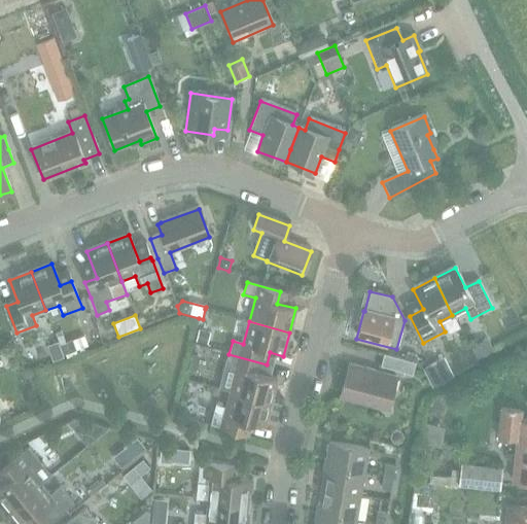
[(209,334),(199,332),(196,342),(207,345),(209,334)]
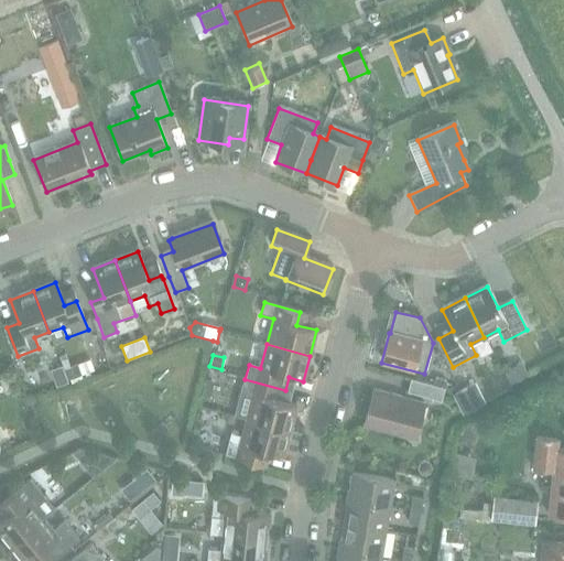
[(522,364),(505,373),(510,384),(528,375),(522,364)]
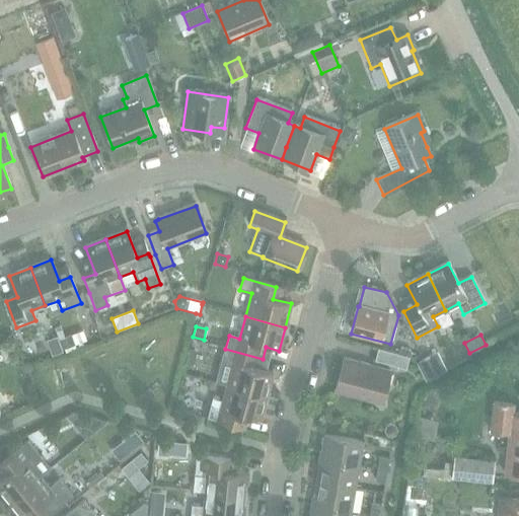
[(56,338),(46,342),(52,357),(62,353),(56,338)]
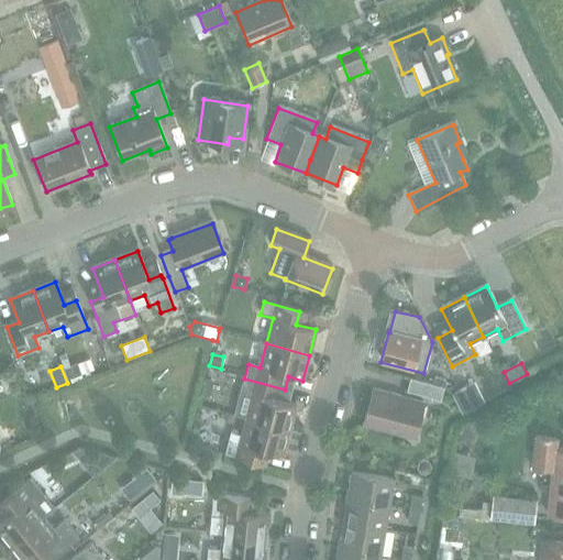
[(213,381),(206,379),(201,396),(209,397),(213,381)]
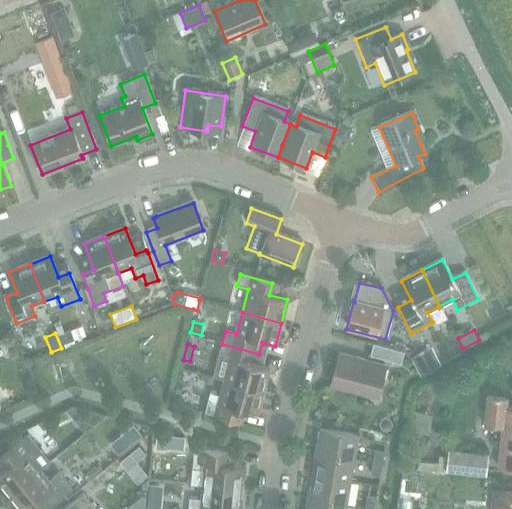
[(213,379),(223,382),(262,392),(269,369),(256,365),(259,354),(222,344),(213,379)]
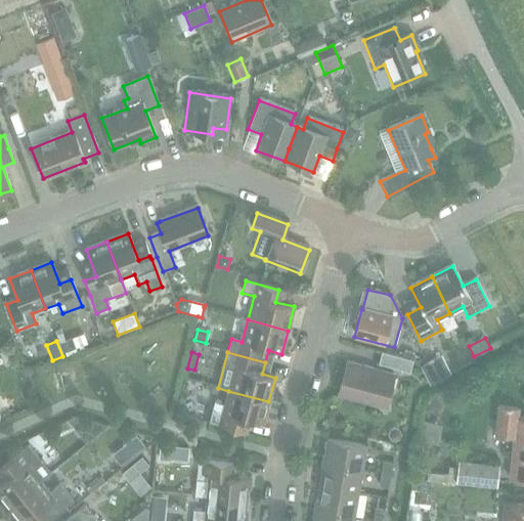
[(381,353),(378,365),(409,374),(412,361),(381,353)]
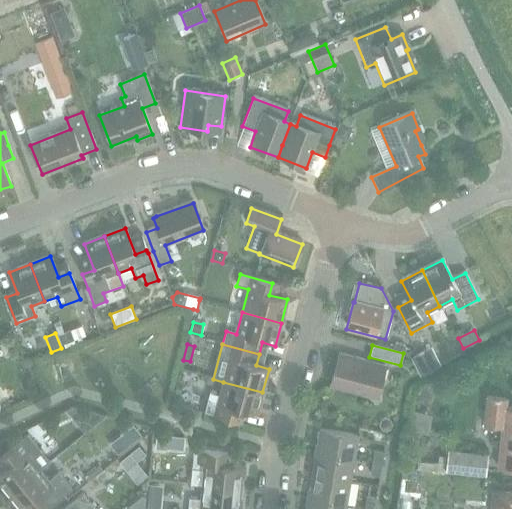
[(411,359),(420,377),(439,367),(430,349),(411,359)]
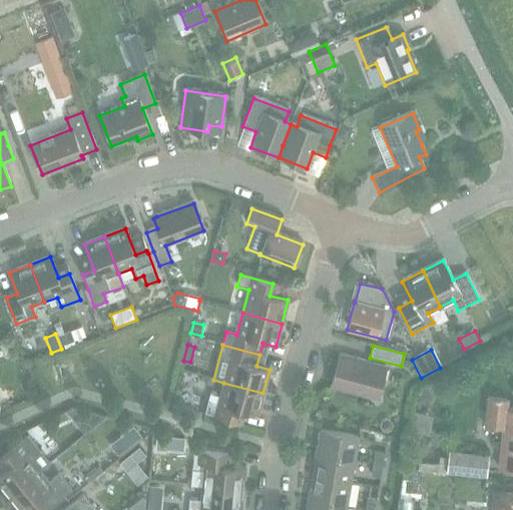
[(340,356),(331,387),(377,400),(385,368),(340,356)]
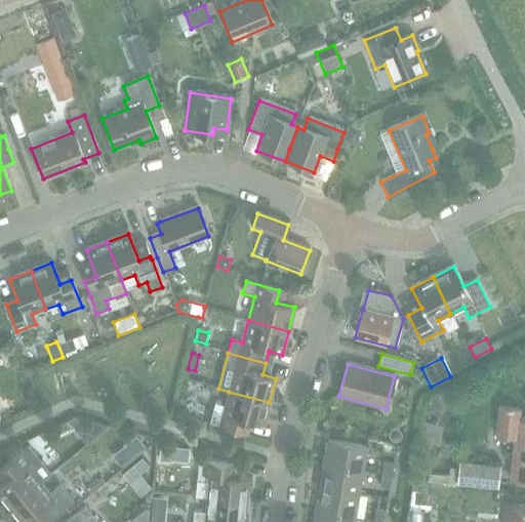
[(269,402),(229,392),(225,407),(214,404),(209,425),(246,435),(249,423),(263,426),(269,402)]
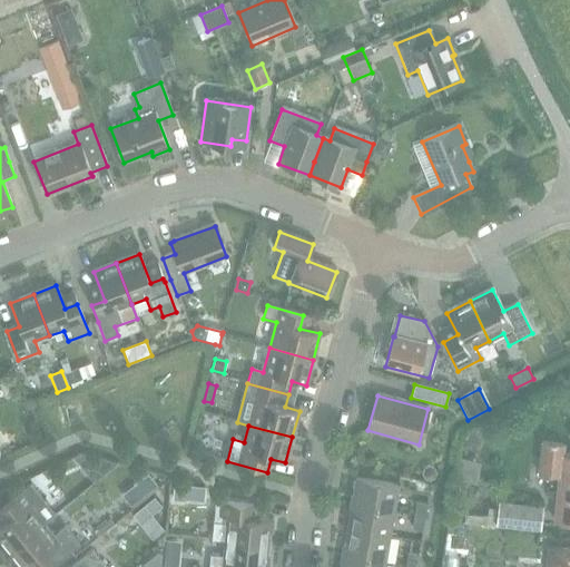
[(569,458),(562,458),(563,447),(541,445),(538,476),(559,478),(554,522),(569,524),(569,458)]
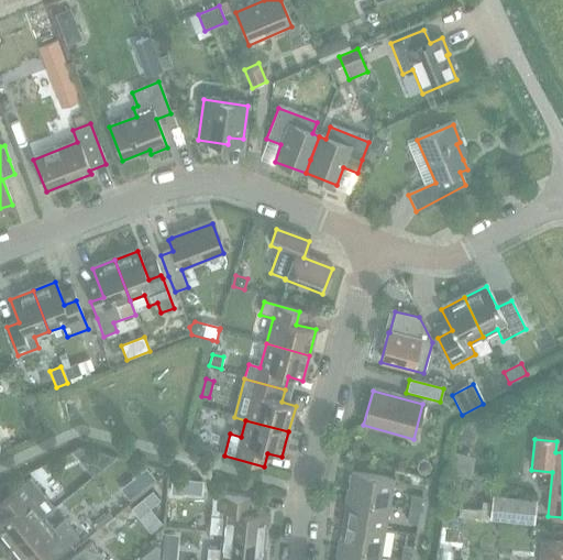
[(80,449),(72,454),(92,478),(114,459),(80,449)]
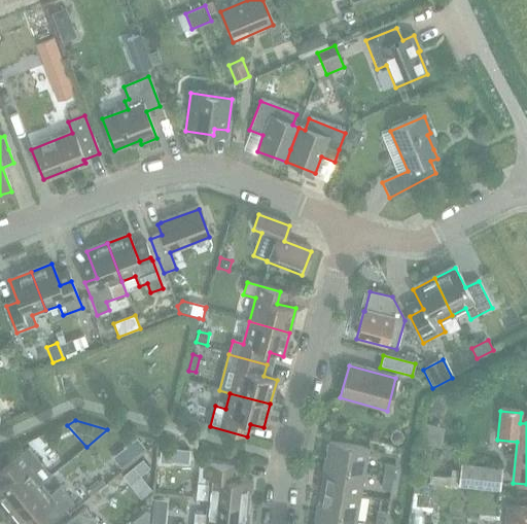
[(325,467),(363,475),(367,450),(329,444),(325,467)]
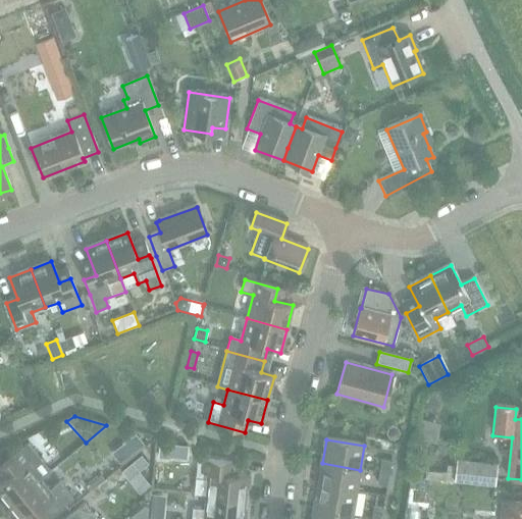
[(171,456),(189,457),(191,448),(173,443),(155,440),(154,454),(171,456)]
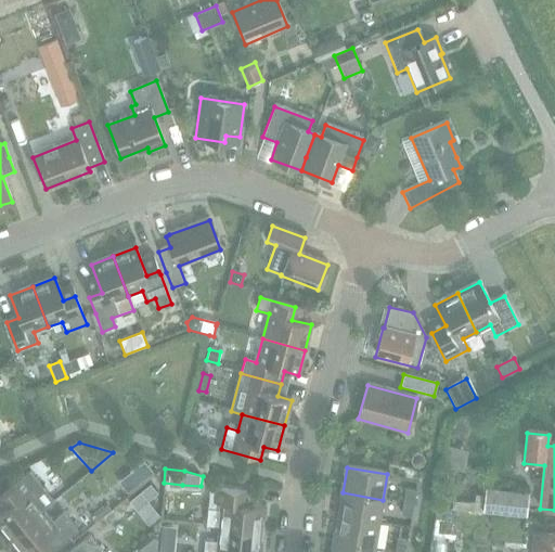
[(0,512),(0,527),(9,538),(42,511),(34,500),(44,491),(29,472),(3,493),(12,503),(0,512)]
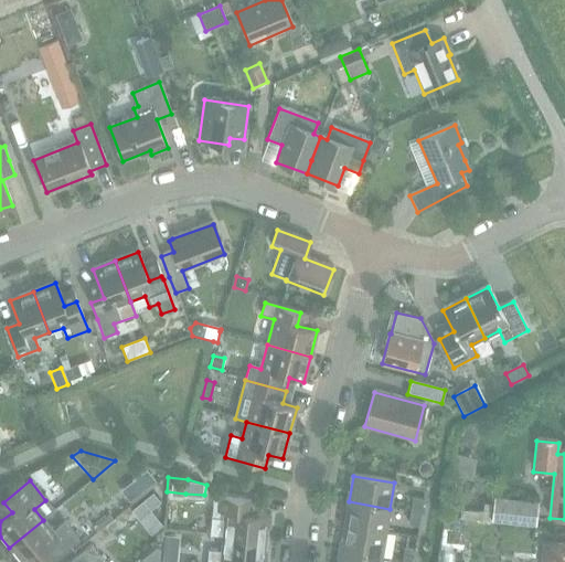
[(210,536),(222,538),(266,541),(267,531),(269,531),(270,516),(244,513),(245,499),(213,497),(211,520),(210,536)]
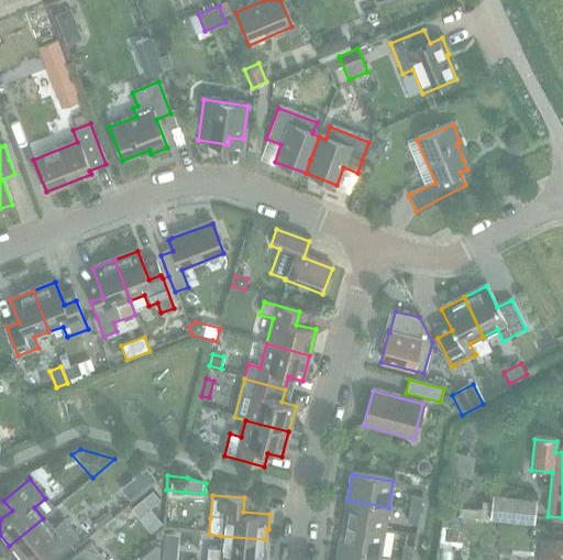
[(412,496),(407,524),(417,526),(421,498),(412,496)]
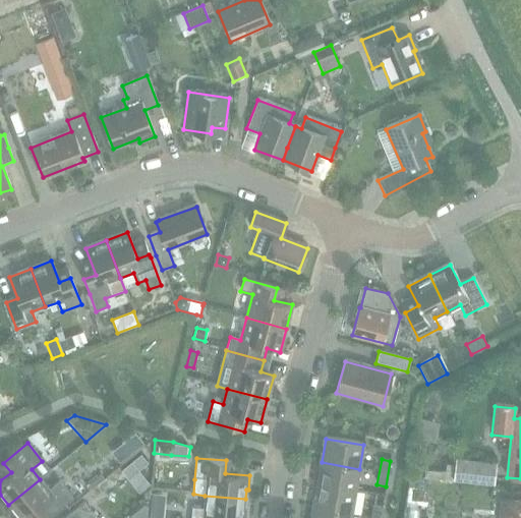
[(494,484),(496,464),(455,459),(453,480),(494,484)]
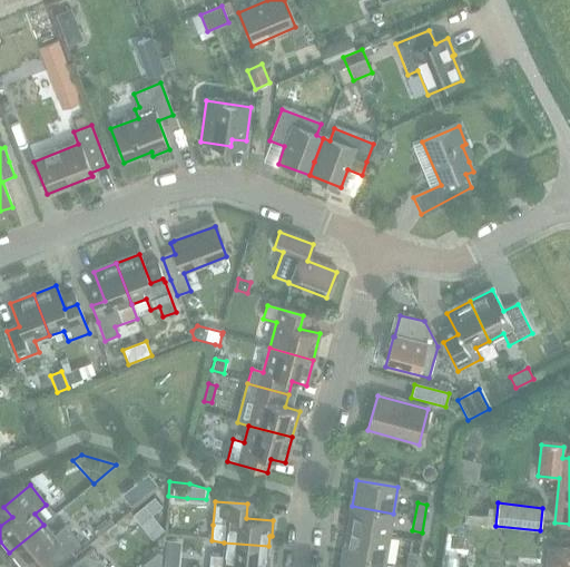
[(352,506),(347,531),(389,538),(393,514),(352,506)]
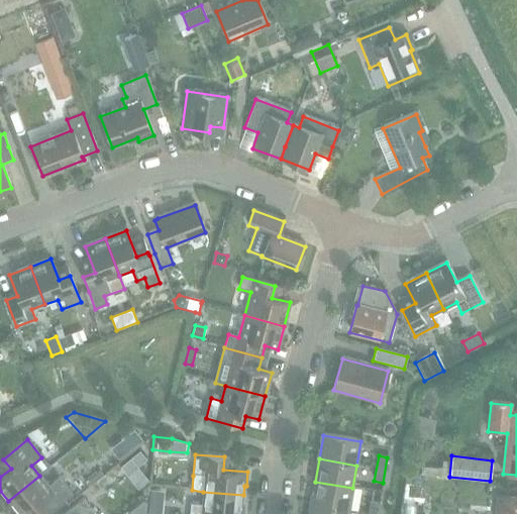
[(39,476),(8,501),(18,513),(29,513),(40,505),(47,513),(49,513),(72,495),(59,478),(47,487),(39,476)]
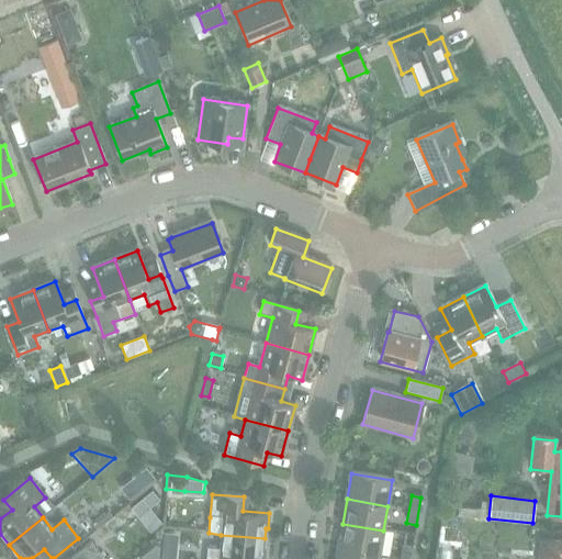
[(343,524),(338,549),(379,556),(383,530),(343,524)]
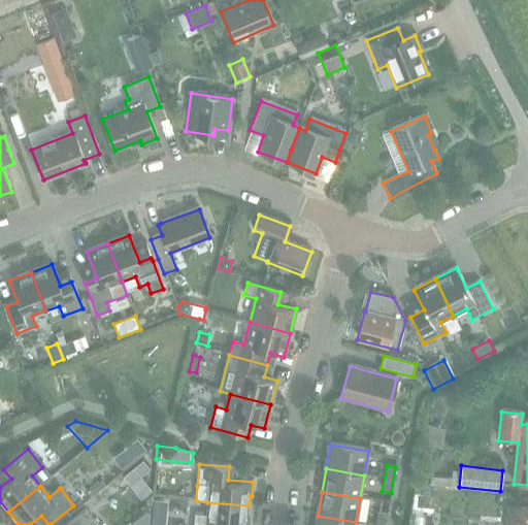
[(249,524),(250,516),(248,516),(249,505),(207,502),(206,517),(195,516),(194,524),(249,524)]
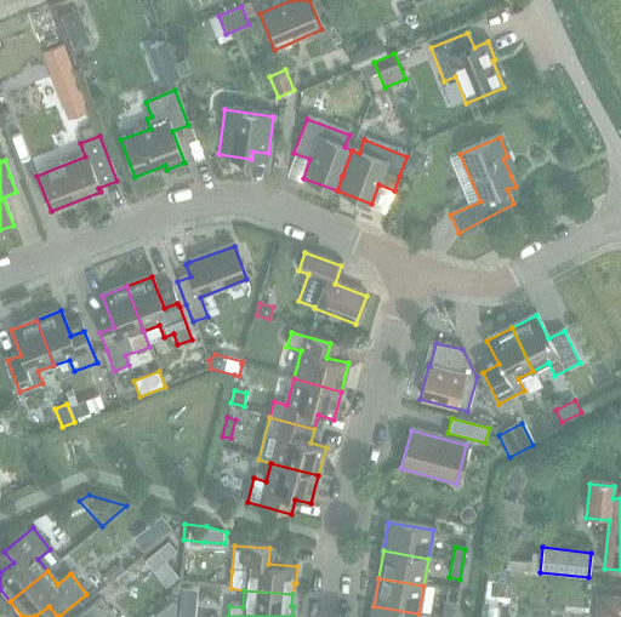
[(620,616),(620,600),(598,598),(596,612),(602,613),(602,616),(620,616)]
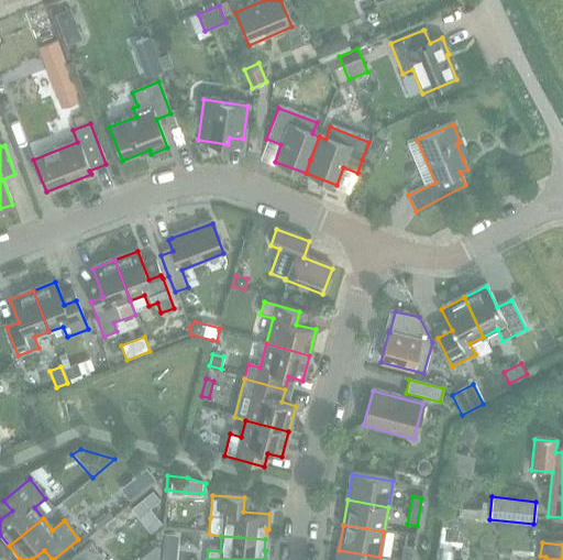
[(101,559),(90,545),(70,559),(101,559)]
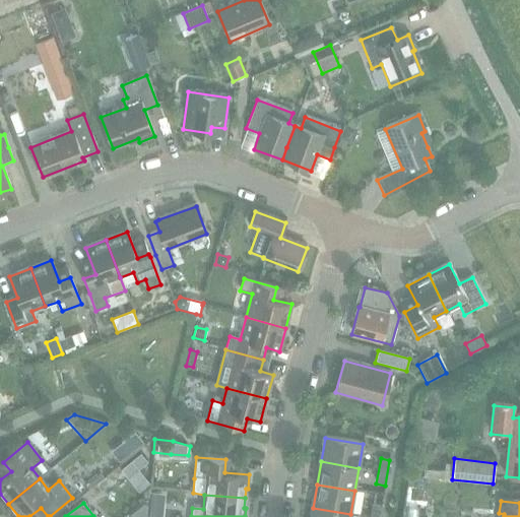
[(373,505),(371,516),(380,516),(382,506),(373,505)]
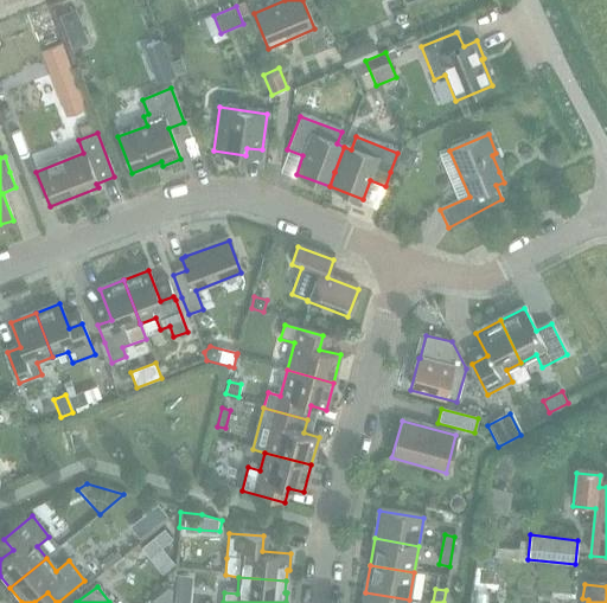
[(409,602),(409,600),(365,592),(364,602),(409,602)]
